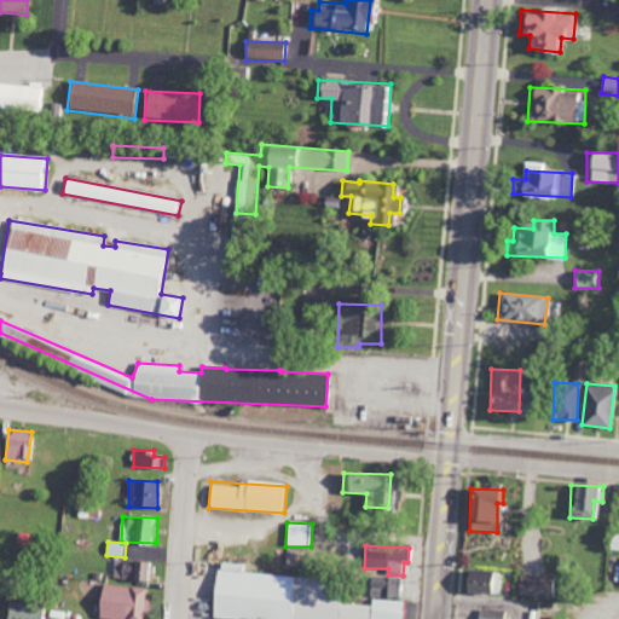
[(115,579),(152,580),(154,561),(115,560),(115,579)]
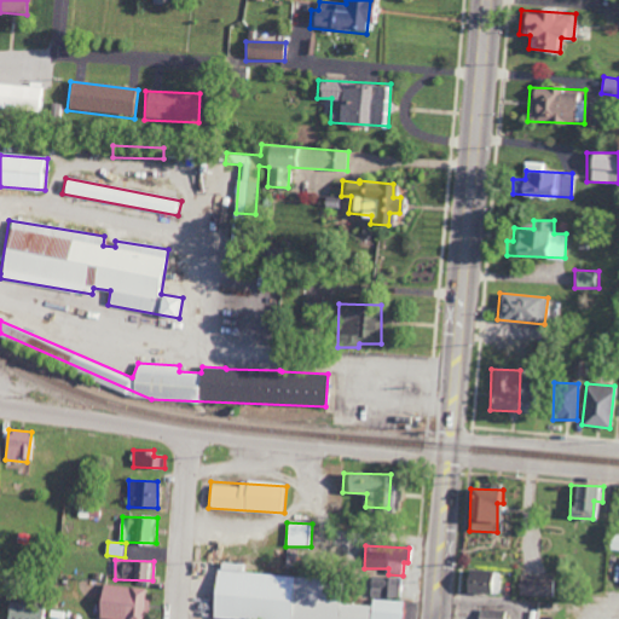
[(212,618),(218,618),(368,618),(370,606),(341,603),(342,589),(319,588),(320,578),(242,572),(242,565),(215,563),(212,618)]
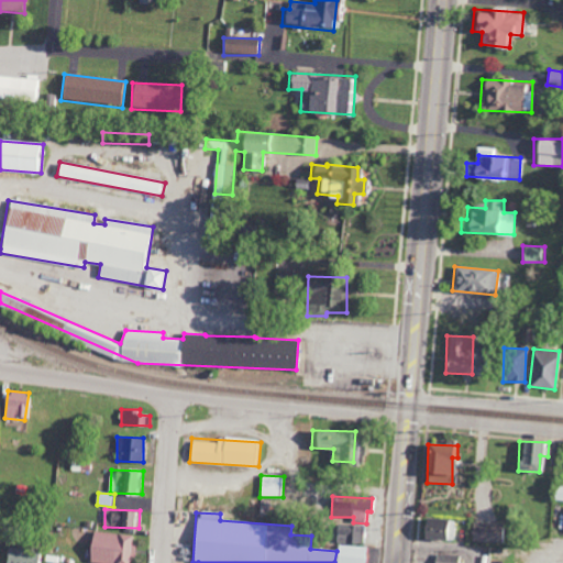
[(454,519),(421,519),(420,540),(454,540),(454,519)]
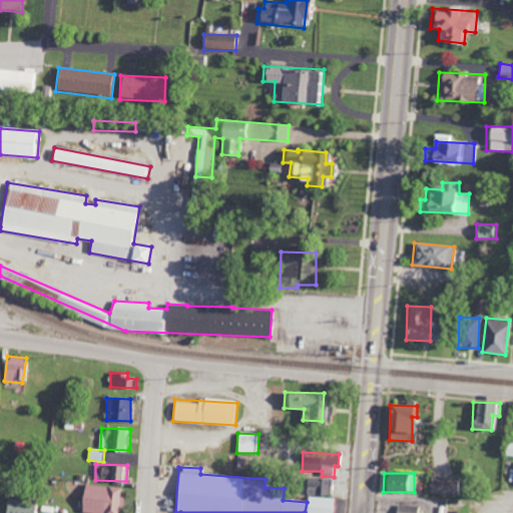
[(430,495),(457,495),(458,477),(430,476),(430,495)]
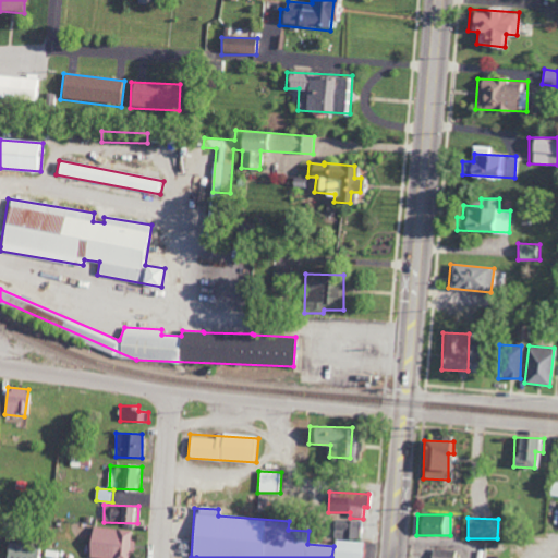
[(362,521),(335,520),(334,538),(361,540),(362,521)]
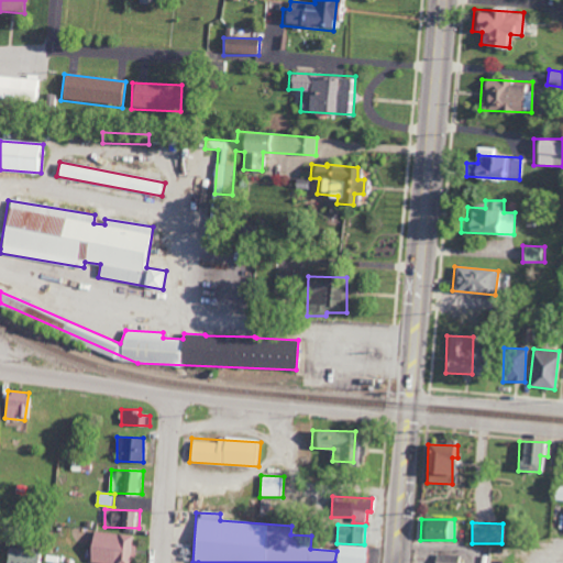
[(128,562),(129,558),(134,558),(135,544),(132,544),(132,533),(91,531),(88,562),(128,562)]
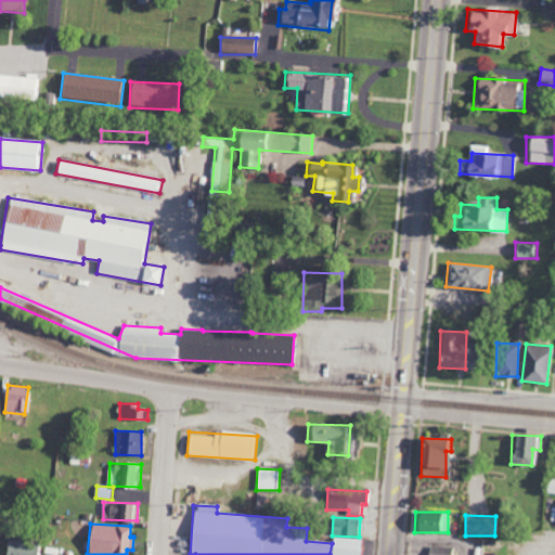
[(360,554),(361,539),(332,538),(331,554),(360,554)]
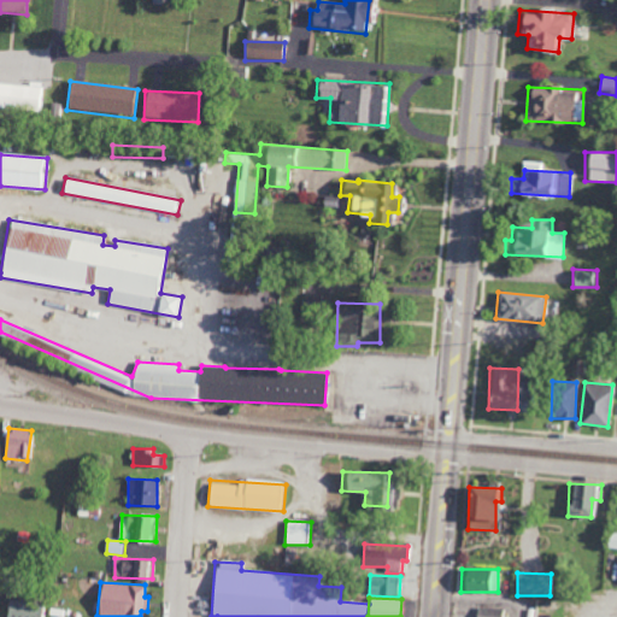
[(41,616),(42,604),(4,600),(3,616),(41,616)]
